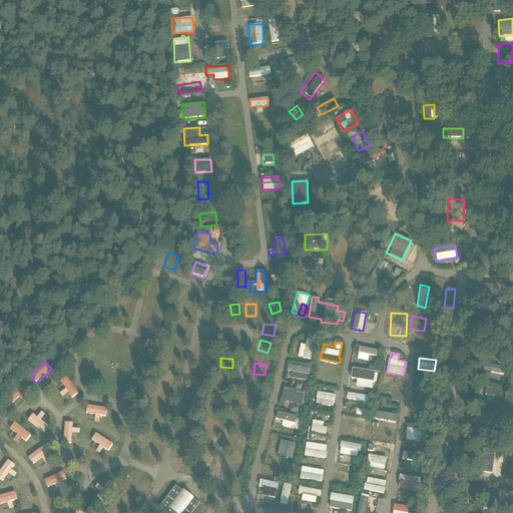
[(484,363),(483,371),(501,374),(502,366),(484,363)]
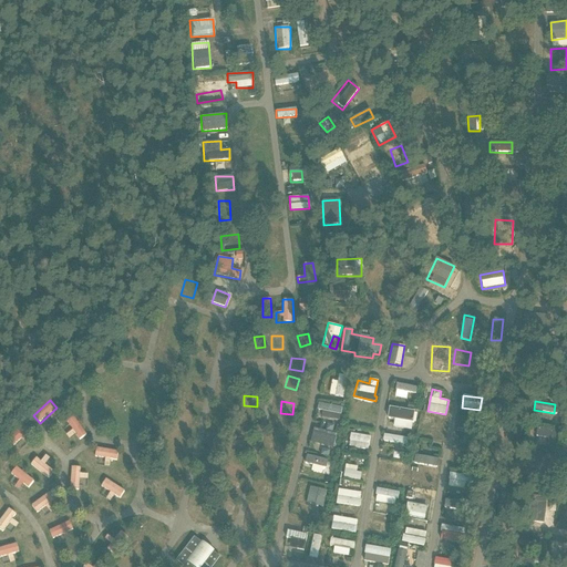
[(392,428),(411,431),(414,411),(389,406),(387,419),(393,420),(392,428)]
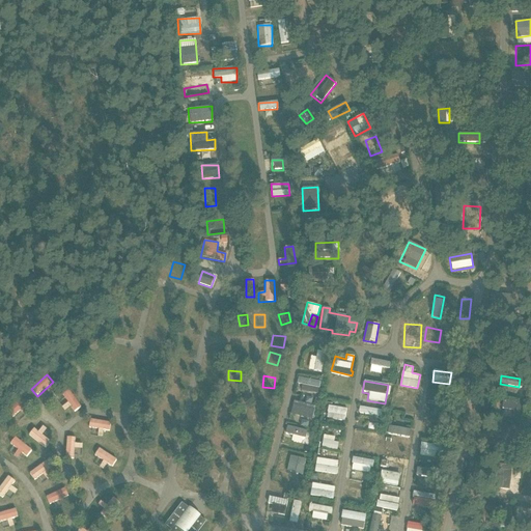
[(70,416),(81,407),(67,389),(61,394),(67,402),(62,407),(70,416)]
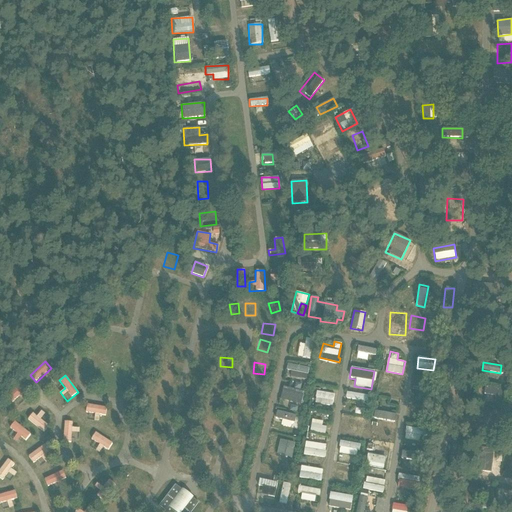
[(248,385),(260,389),(263,379),(251,375),(248,385)]
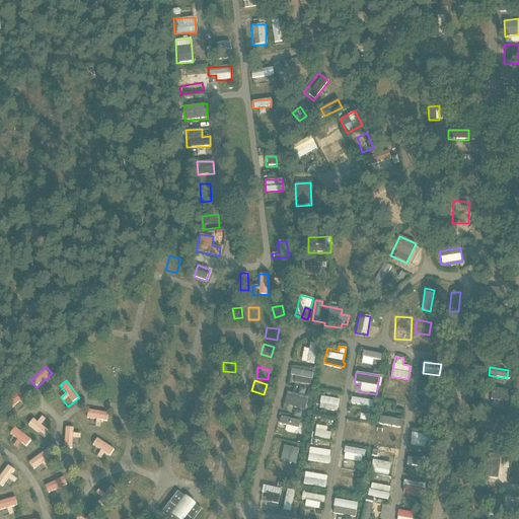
[(21,403),(29,395),(21,387),(6,401),(12,409),(19,401),(21,403)]
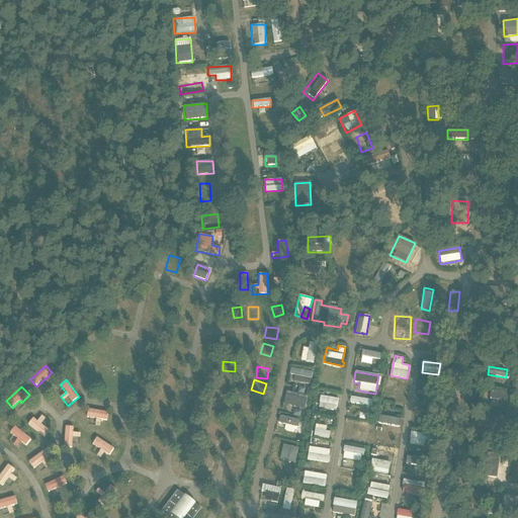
[(216,397),(227,399),(229,389),(218,387),(216,397)]
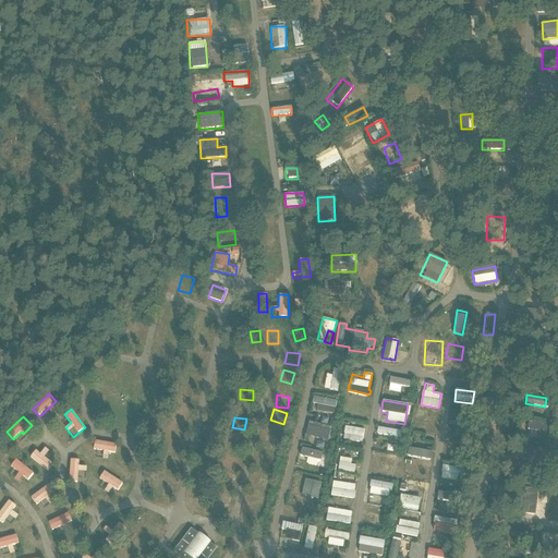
[(413,417),(412,431),(436,433),(437,420),(413,417)]
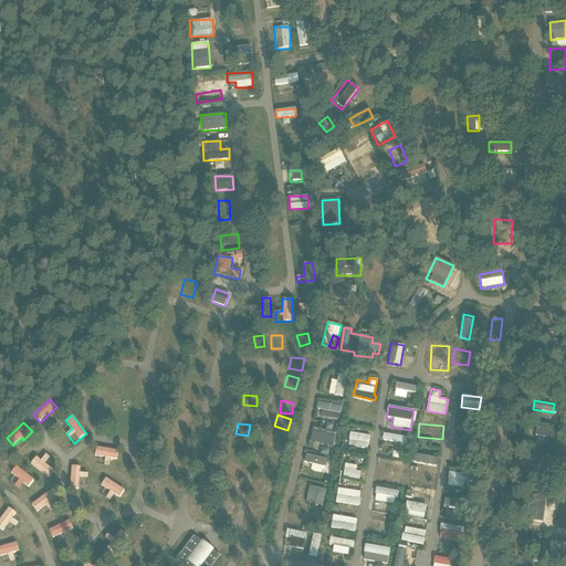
[(313,428),(310,441),(333,446),(336,432),(313,428)]
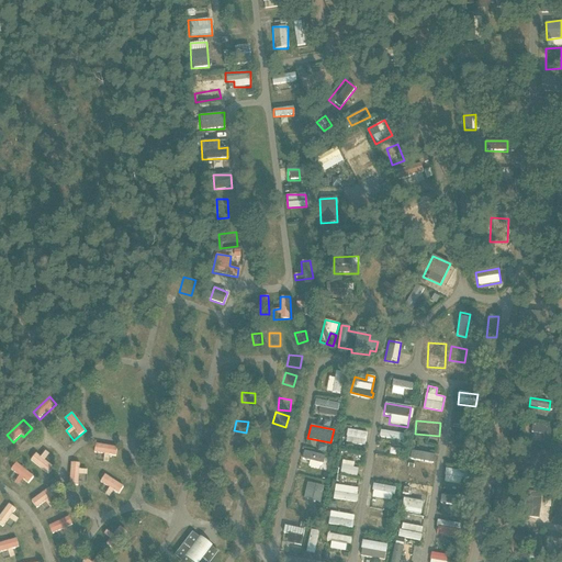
[(551,442),(551,426),(531,425),(530,442),(551,442)]
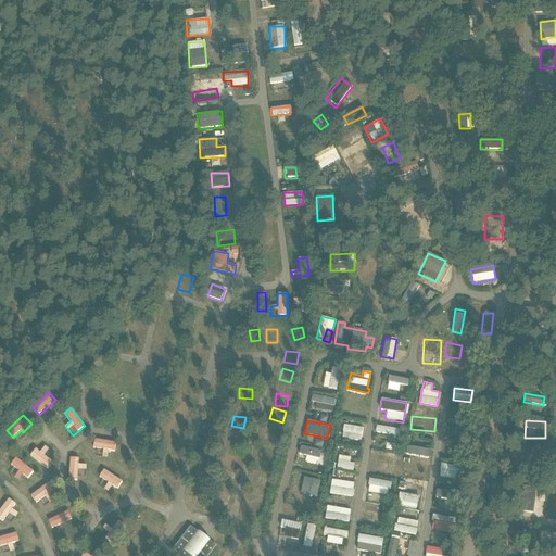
[(344,424),(340,437),(361,443),(365,429),(344,424)]
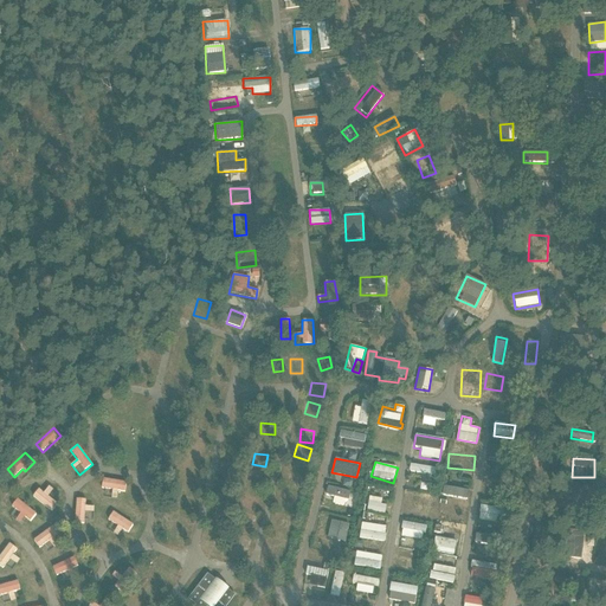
[(436,477),(437,469),(410,464),(408,472),(436,477)]
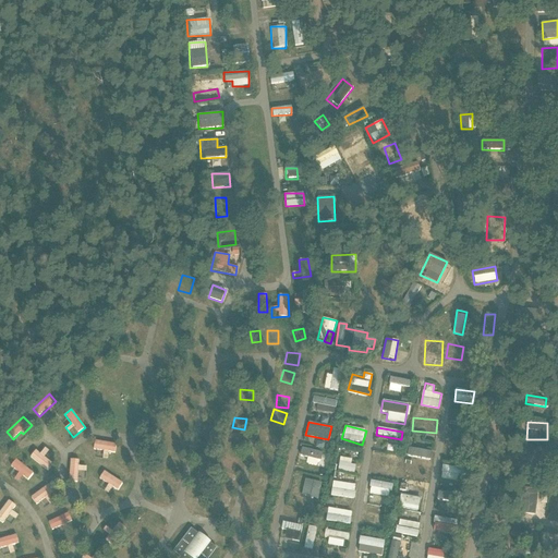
[(229,443),(242,444),(243,434),(231,432),(229,443)]
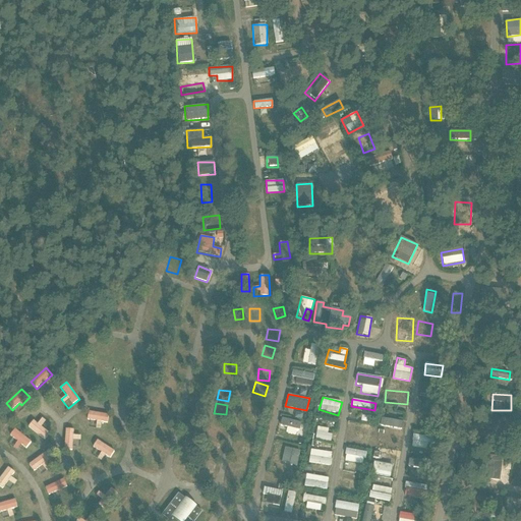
[(259,420),(262,409),(249,407),(247,418),(259,420)]
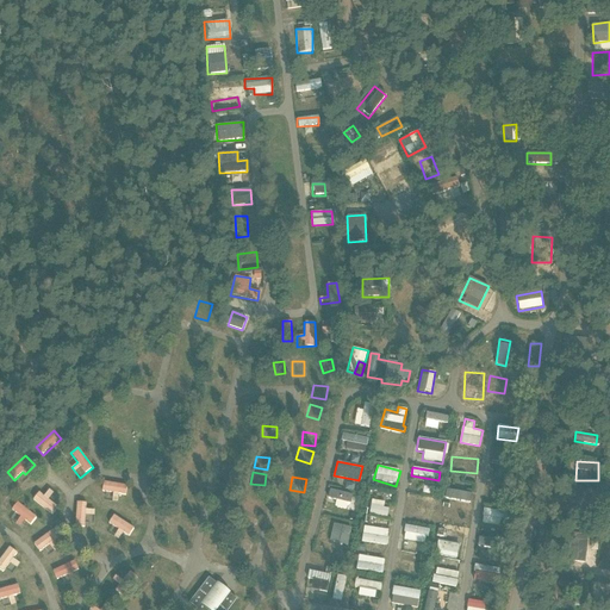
[(118,495),(124,496),(126,486),(104,481),(101,491),(113,495),(111,500),(117,502),(118,495)]
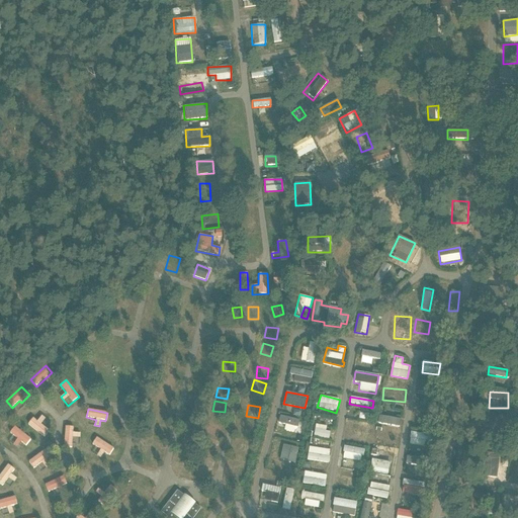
[(419,423),(431,423),(431,410),(419,410),(419,423)]
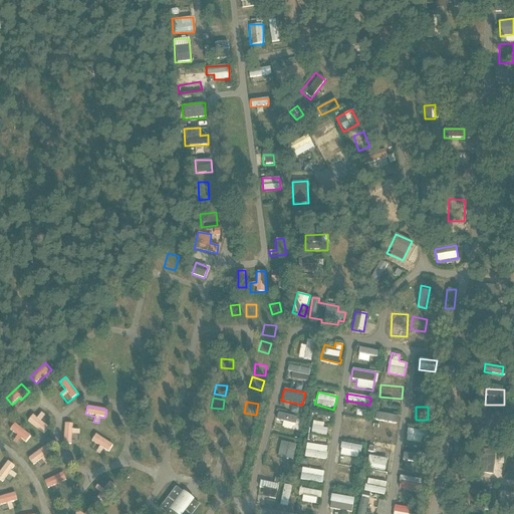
[(376,412),(374,420),(396,424),(398,417),(376,412)]
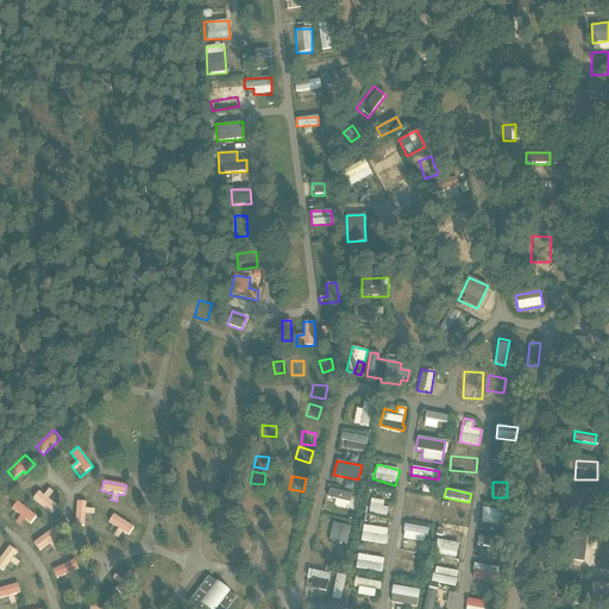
[(328,489),(327,497),(336,498),(334,507),(347,509),(350,493),(328,489)]
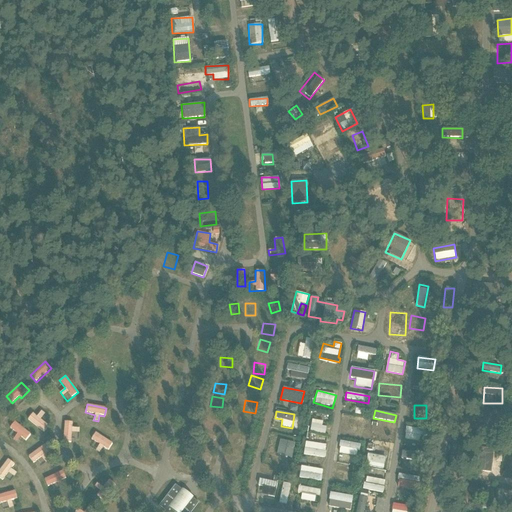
[(38,418),(32,413),(27,419),(43,433),(49,426),(39,418),(38,418)]
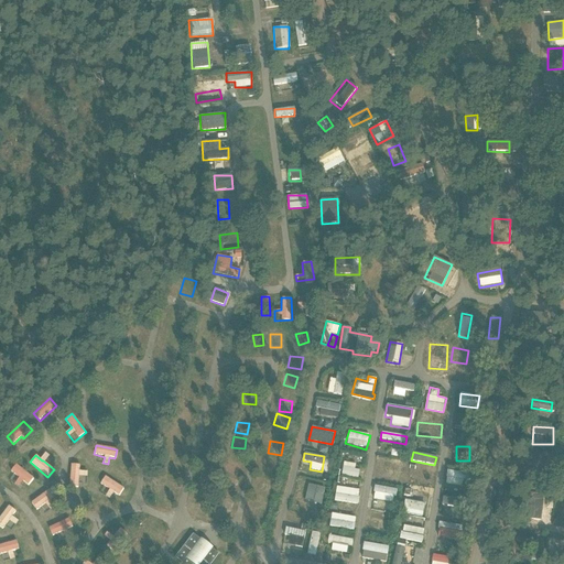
[(263,468),(277,470),(278,459),(266,457),(263,468)]
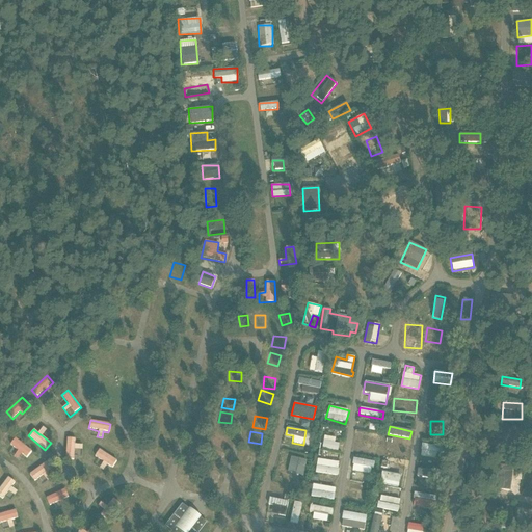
[(355,433),(354,448),(376,451),(378,435),(355,433)]
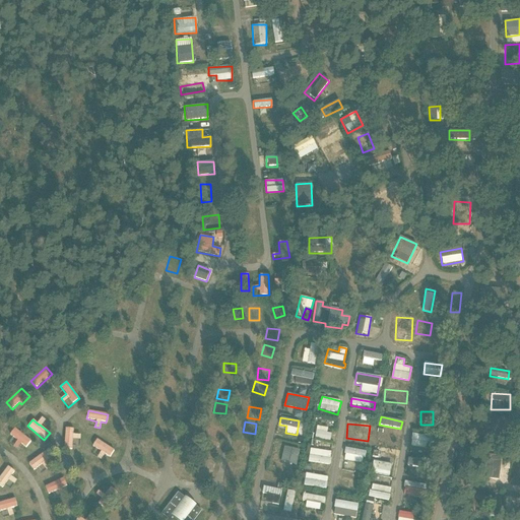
[(219,438),(221,428),(210,426),(208,436),(219,438)]
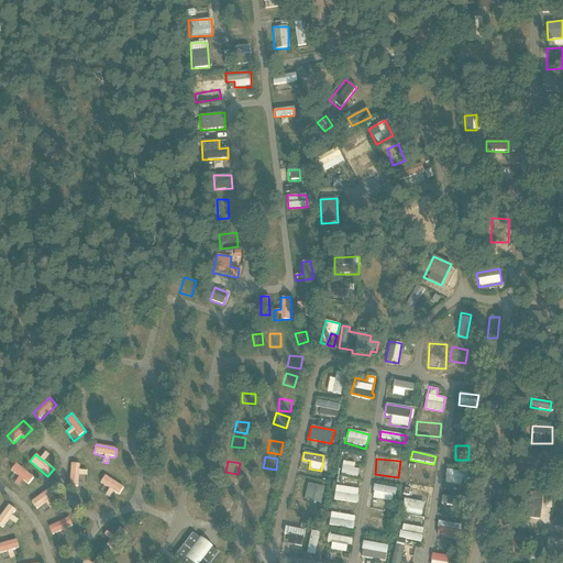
[(342,461),(341,475),(359,477),(360,470),(354,468),(355,462),(342,461)]
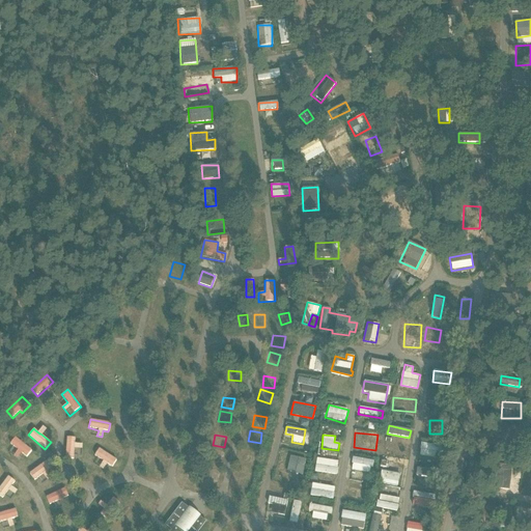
[(19,452),(26,457),(31,451),(16,437),(9,444),(19,452)]
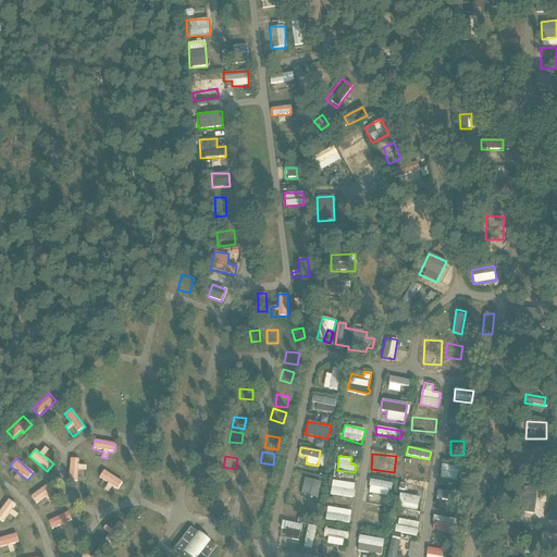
[(69,481),(78,481),(78,471),(86,472),(86,466),(78,466),(79,459),(69,458),(69,481)]
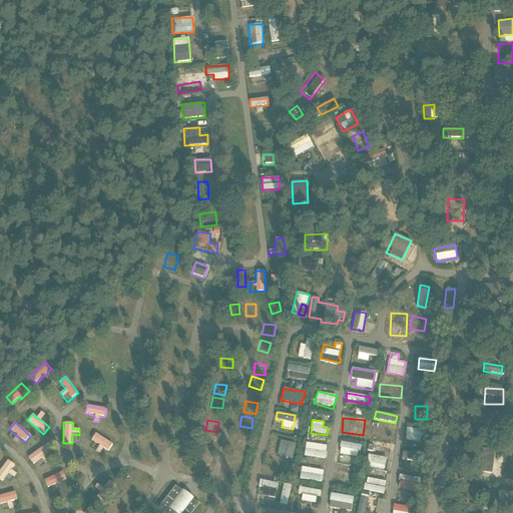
[(423,441),(423,429),(406,429),(406,441),(423,441)]
